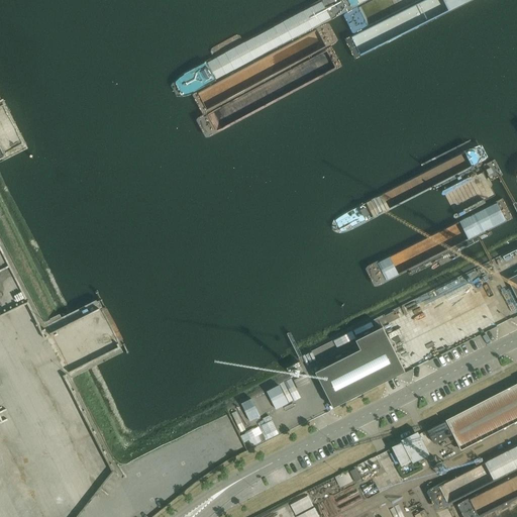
[(516,275),(508,281),(516,298),(516,275)]
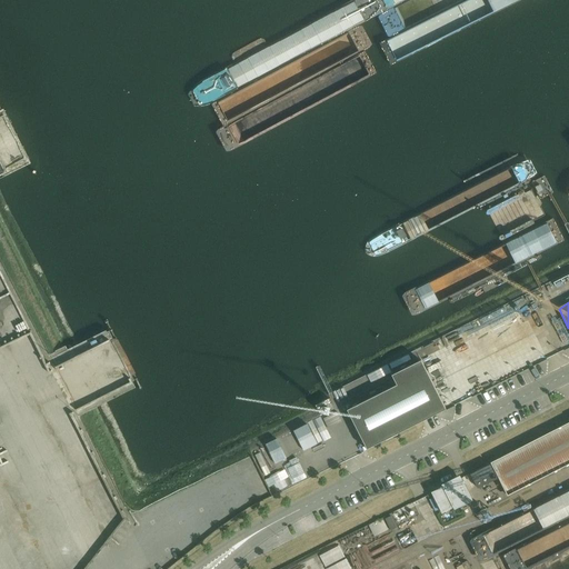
[(347,410),(367,450),(423,422),(437,416),(447,410),(421,360),(391,376),(397,385),(347,410)]
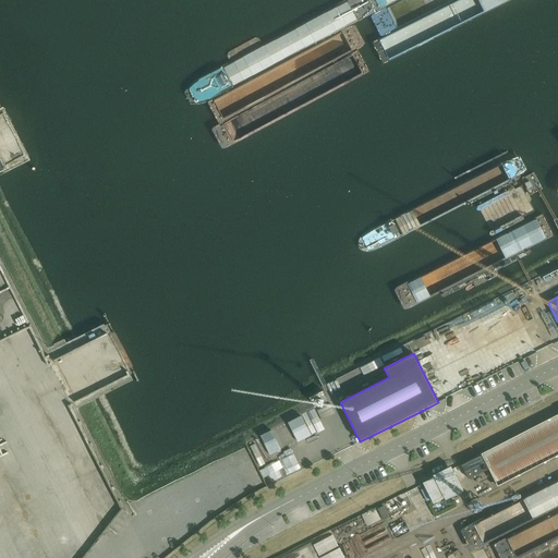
[(557,415),(482,453),(487,463),(498,485),(557,455),(557,415)]
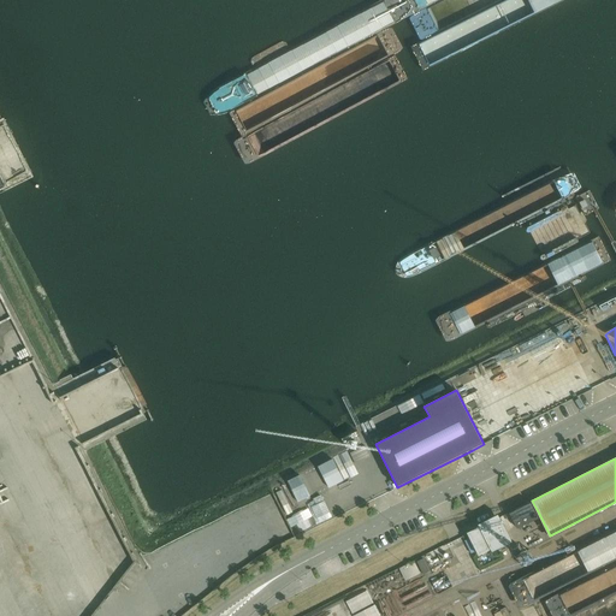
[(344,485),(332,491),(341,511),(353,507),(344,485)]
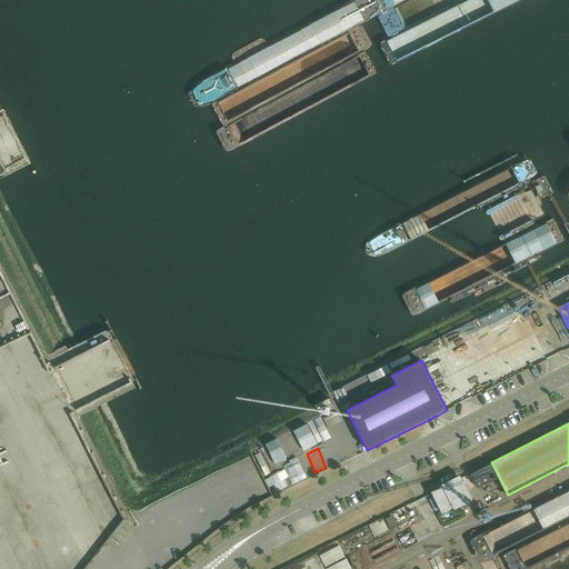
[(297,461),(301,472),(311,468),(306,457),(297,461)]
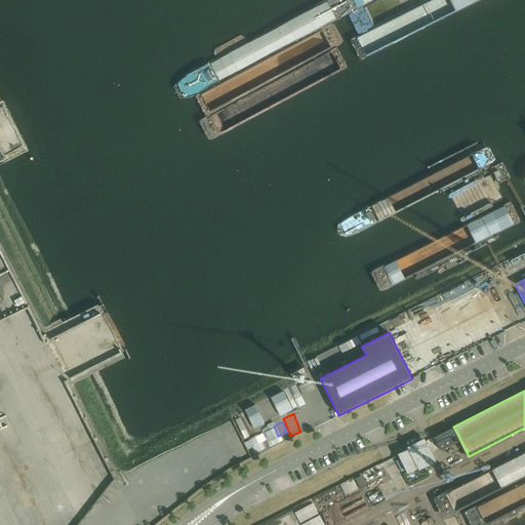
[(453,427),(444,432),(435,437),(440,446),(448,442),(448,441),(458,436),(453,427)]
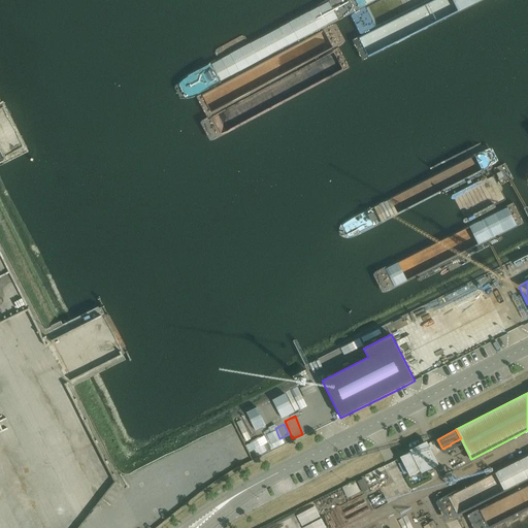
[(438,465),(427,442),(409,451),(411,453),(401,458),(403,462),(408,473),(410,476),(420,471),(422,474),(438,465)]
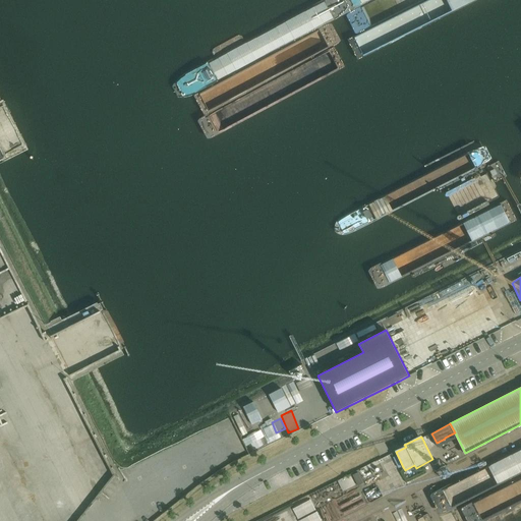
[(403,467),(398,456),(394,458),(400,469),(403,467)]
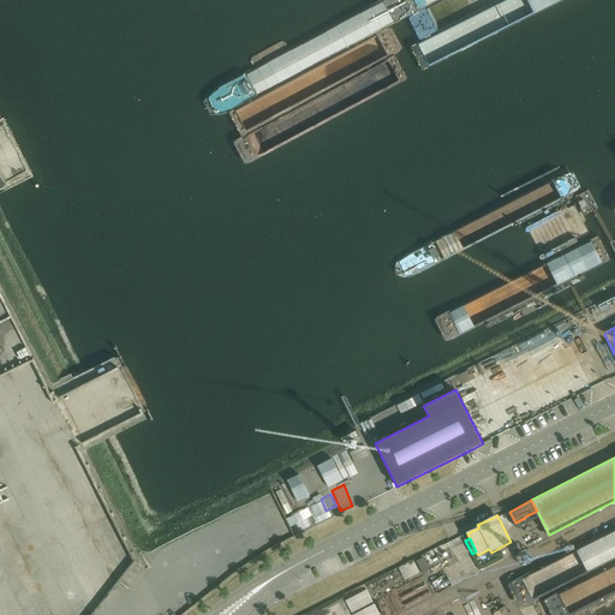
[(416,562),(402,568),(407,578),(421,572),(416,562)]
